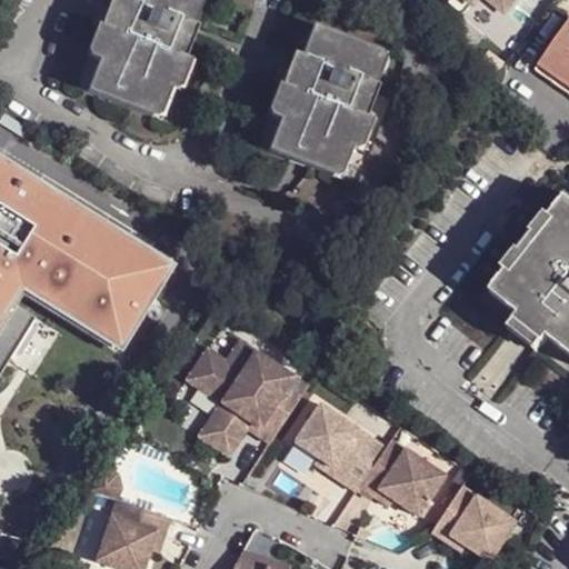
[(101,56),(88,89),(155,113),(165,85),(173,86),(186,52),(190,55),(201,26),(196,23),(189,21),(196,0),(117,0),(108,22),(95,53),(101,56)]
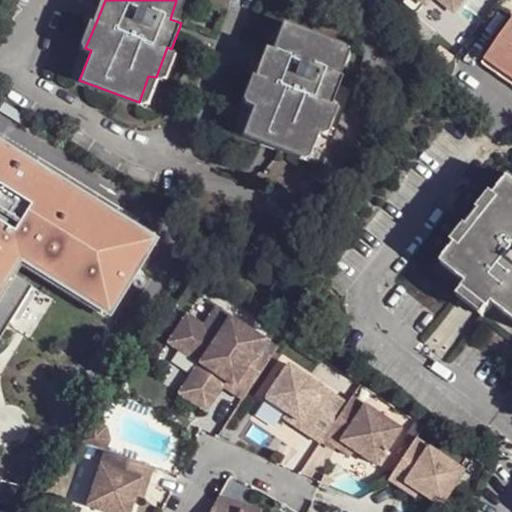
[(101,0),(94,19),(97,20),(105,0),(101,0)]
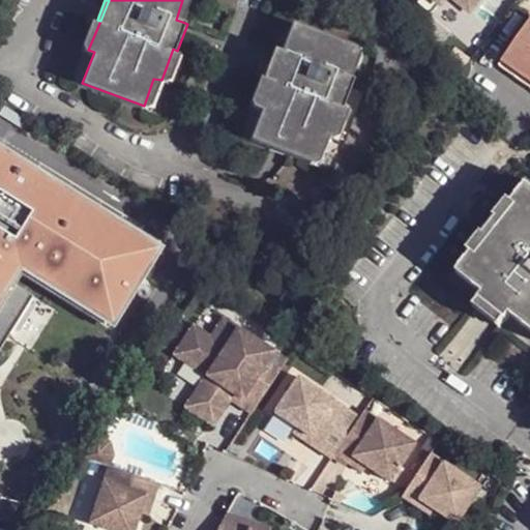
[(182,0),(176,20),(182,22),(189,0),(182,0)]
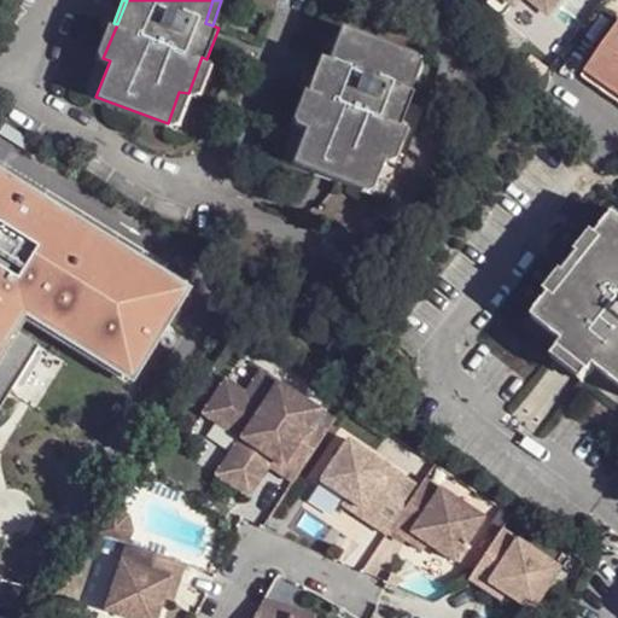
[(334,21),(321,56),(327,57),(330,58),(343,22),(334,21)]
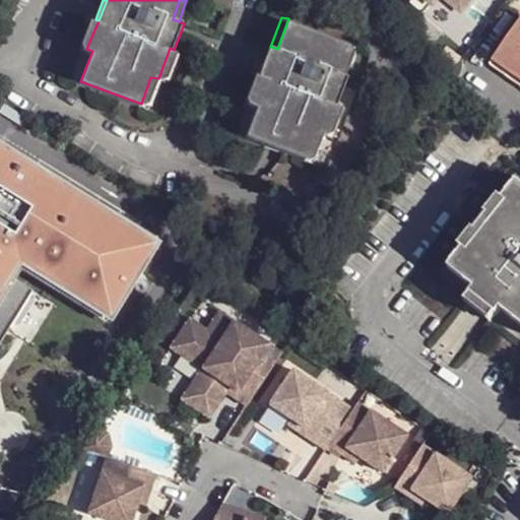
[(256,106),(246,134),(307,156),(316,129),(323,130),(335,100),(337,101),(347,74),(343,72),(338,71),(349,43),(288,18),(277,49),(275,48),(264,77),(253,104),(256,106)]
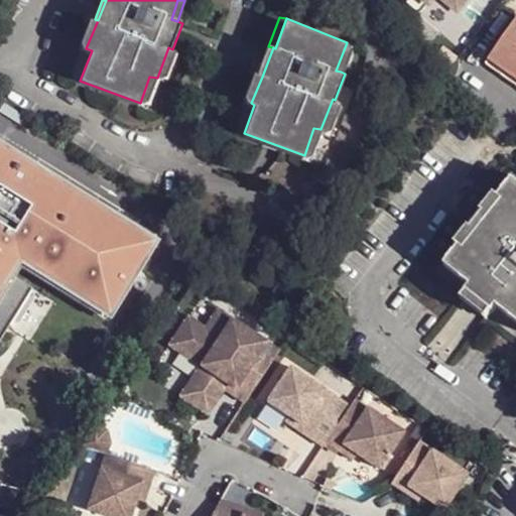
[(86,48),(98,20),(95,19),(83,48),(86,48)]
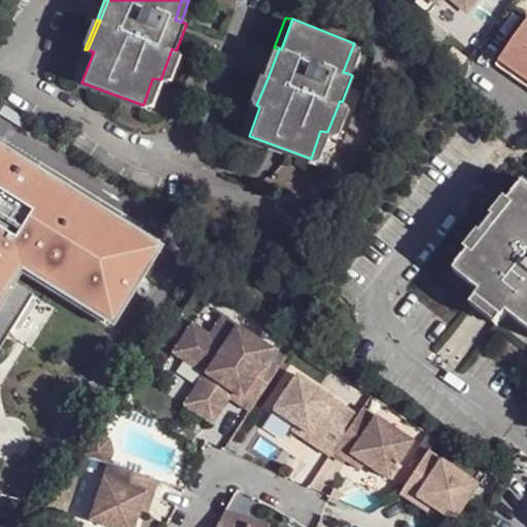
[(526,22),(503,58),(526,75),(526,22)]
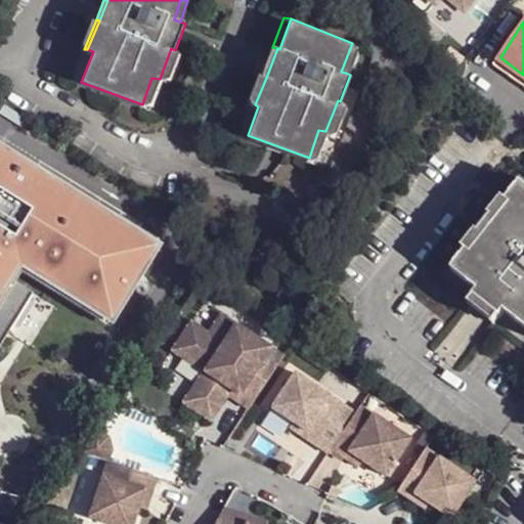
[(341,72),(346,73),(357,45),(352,43),(341,72)]
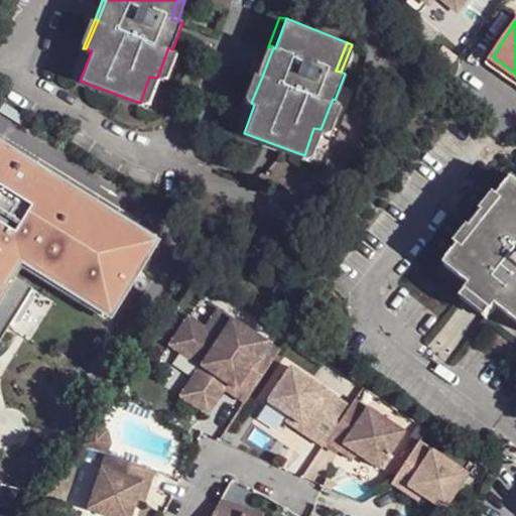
[(168,47),(157,78),(165,79),(175,50),(172,49),(168,47)]
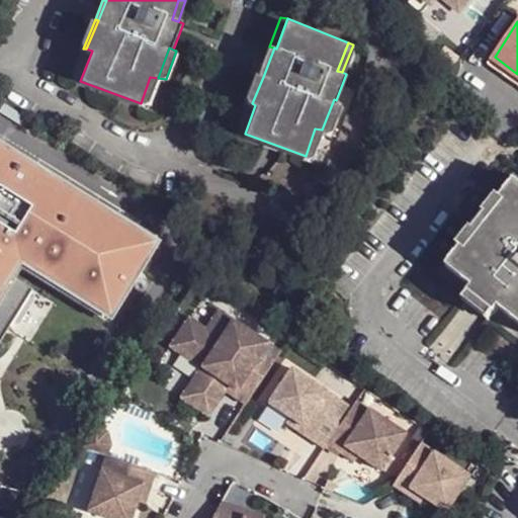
[(72,78),(80,81),(92,51),(86,49),(83,49),(72,78)]
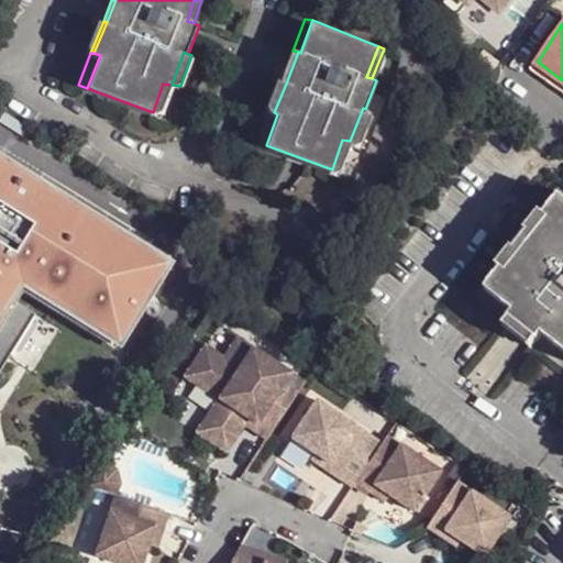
[(533,67),(562,88),(562,80),(538,62),(533,67)]
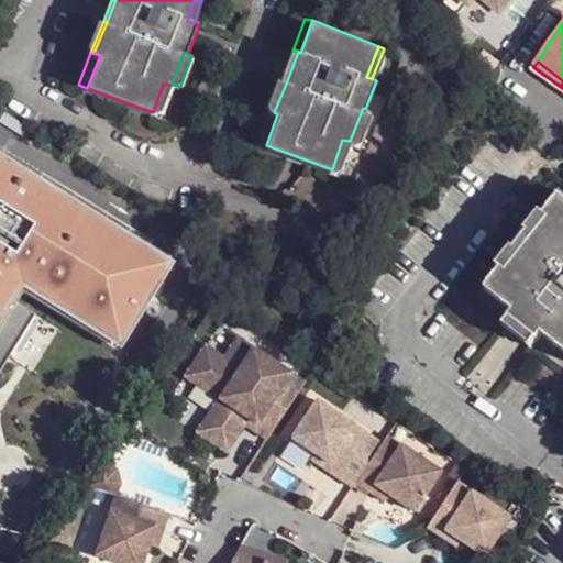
[(163,84),(153,112),(163,109),(172,85),(163,84)]
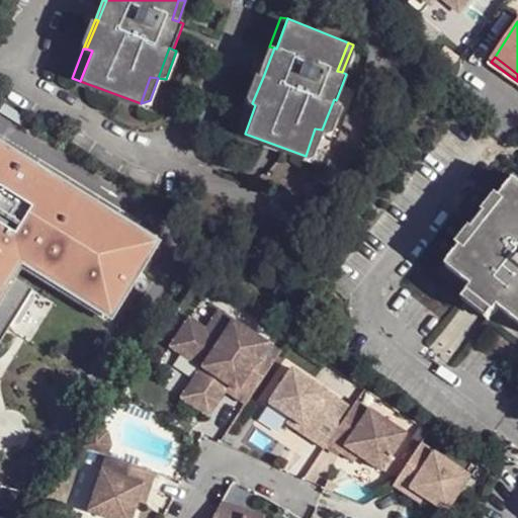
[(334,99),(322,130),(330,133),(341,102),(336,100),(334,99)]
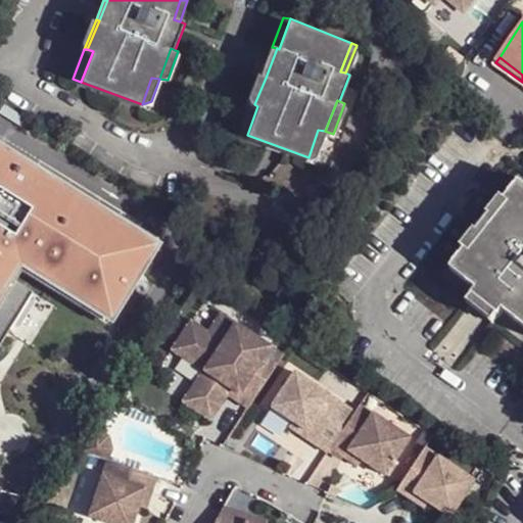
[(257,106),(254,104),(250,103),(240,134),(247,135),(257,106)]
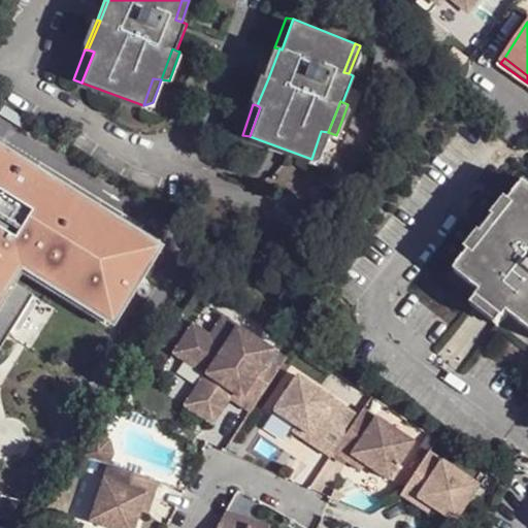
[(321,131),(311,159),(318,158),(328,132),(321,131)]
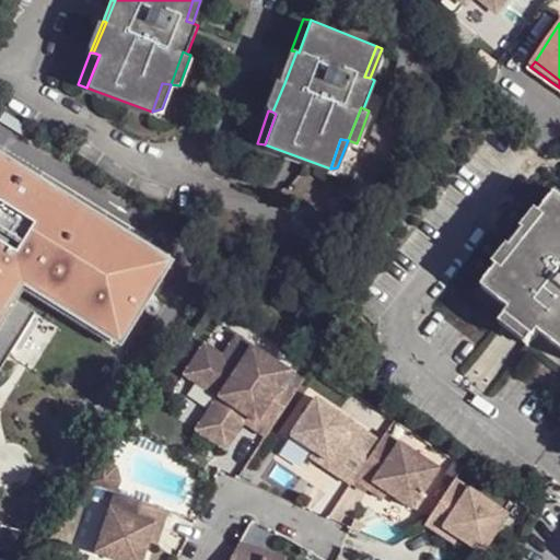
[(0,160),(0,371),(37,313),(18,300),(27,284),(126,343),(173,267),(0,160)]
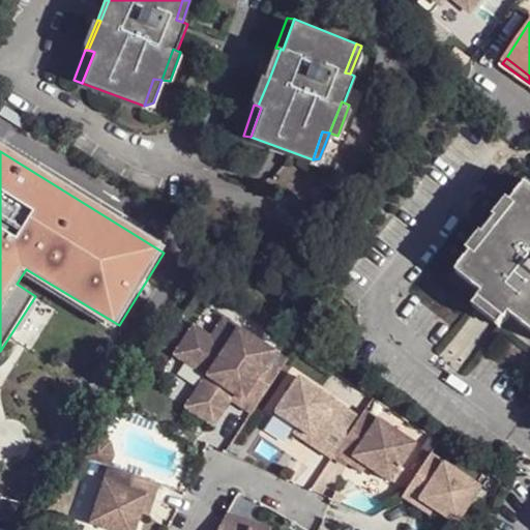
[(529,190),(526,188),(511,208),(516,212),(477,263),(472,259),(458,275),(484,297),(479,304),(505,324),(509,317),(529,332),(529,190)]
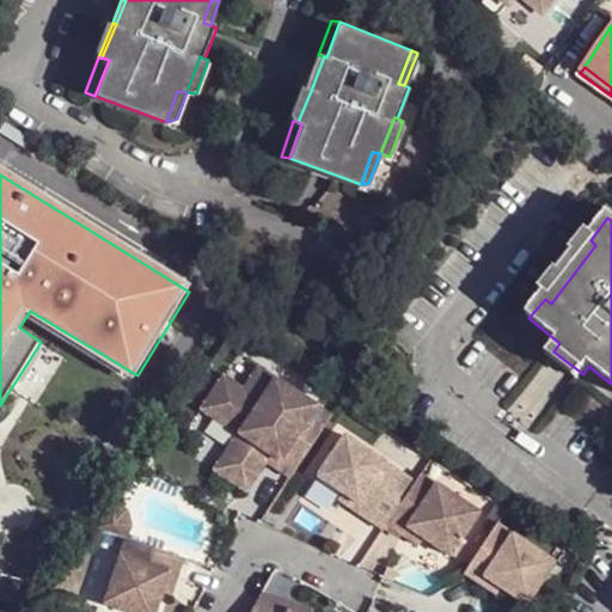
[(331,416),(259,368),(245,390),(237,384),(214,418),(239,434),(226,456),(258,476),(268,460),(271,456),(279,460),(276,465),(293,476),(331,416)]
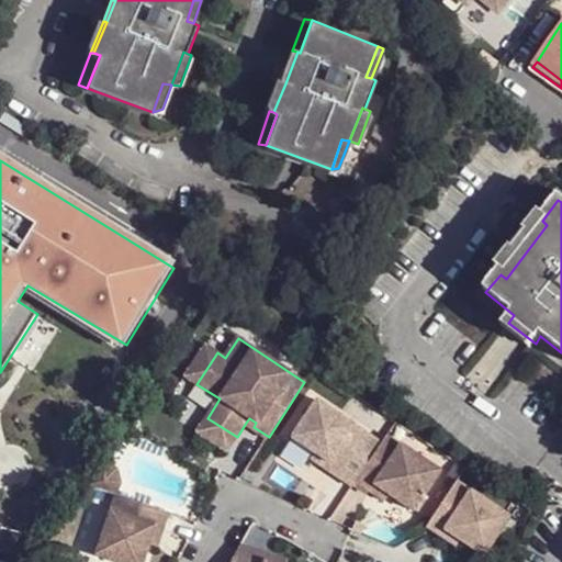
[(217,352),(208,345),(187,377),(197,384),(217,352)]
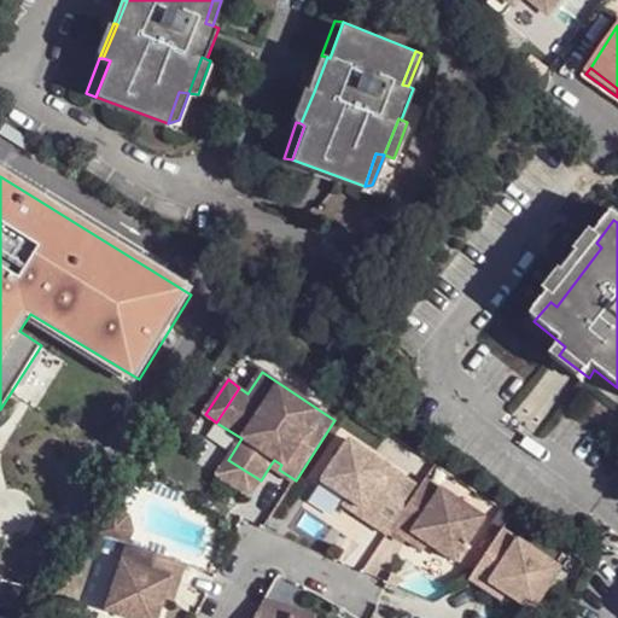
[(407,476),(348,438),(321,481),(348,497),(362,507),(359,514),(375,524),(407,476)]
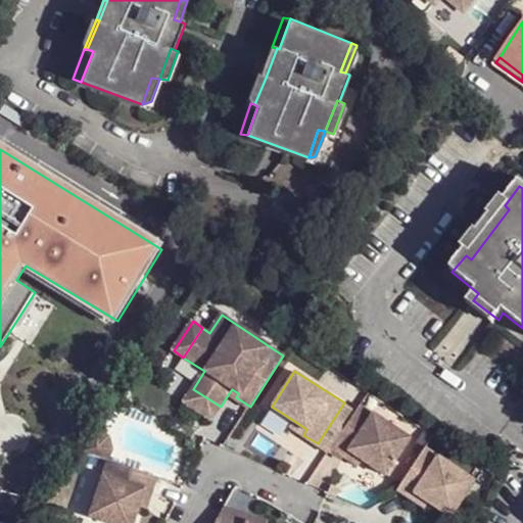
[(221,407),(193,389),(185,402),(212,420),(221,407)]
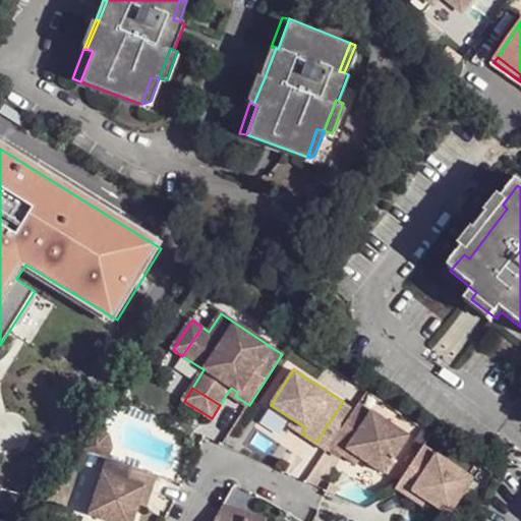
[(237,392),(231,388),(228,392),(235,396),(237,392)]
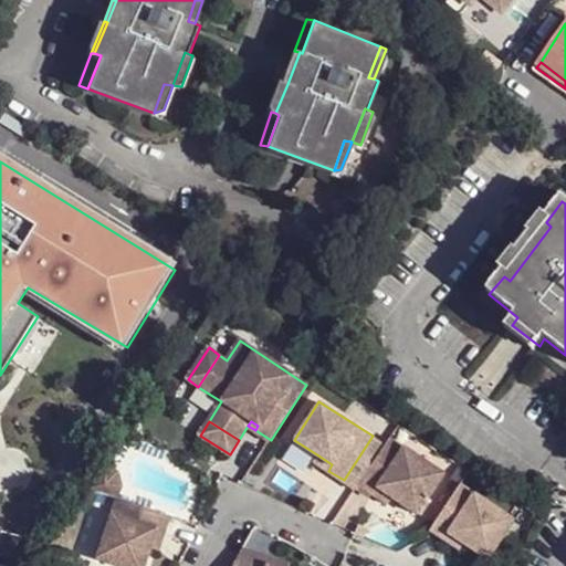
[(373,436),(344,480),(357,489),(360,484),(385,444),(373,436)]
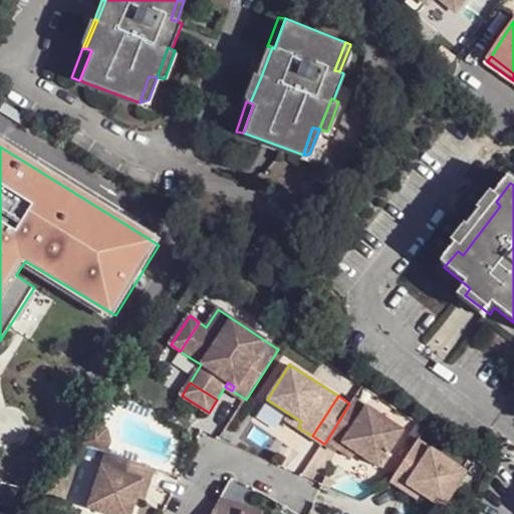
[(404,430),(353,398),(349,404),(327,440),(340,448),(344,443),(380,466),(404,430)]
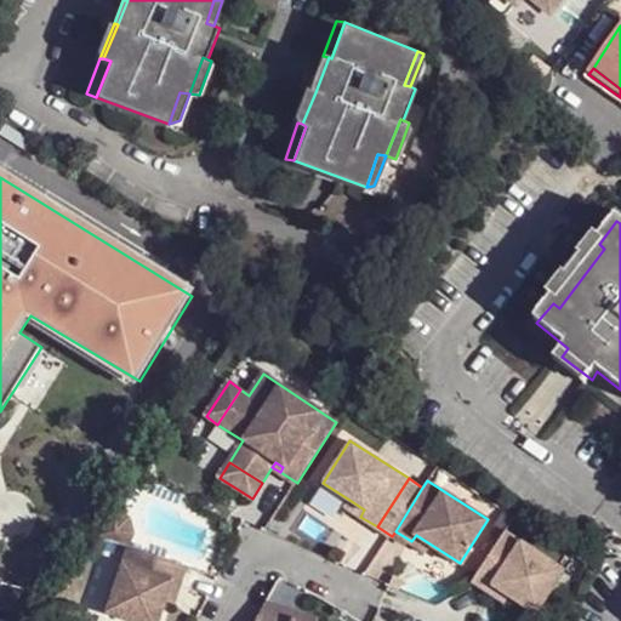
[(364,510),(349,500),(345,506),(360,517),(364,510)]
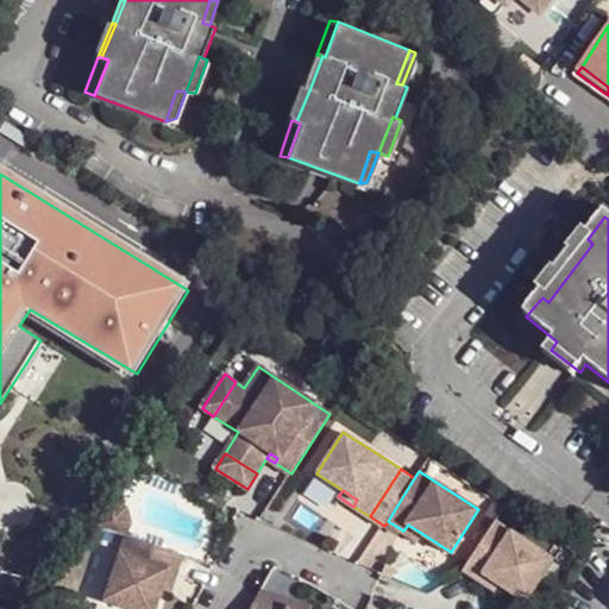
[(98,527),(127,537),(132,523),(127,508),(114,502),(98,527)]
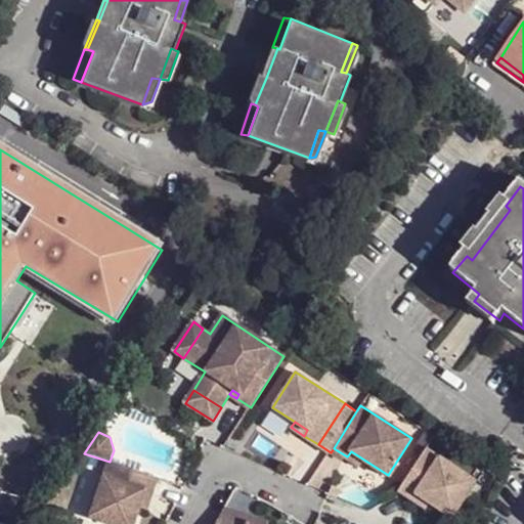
[(478,479),(427,447),(423,453),(400,489),(415,497),(418,492),(432,501),(454,516),(478,479)]
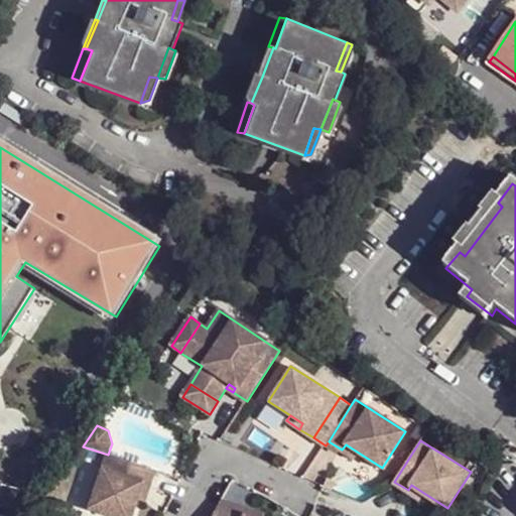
[(158,472),(109,456),(90,512),(101,515),(135,515),(142,497),(145,485),(152,488),(158,472)]
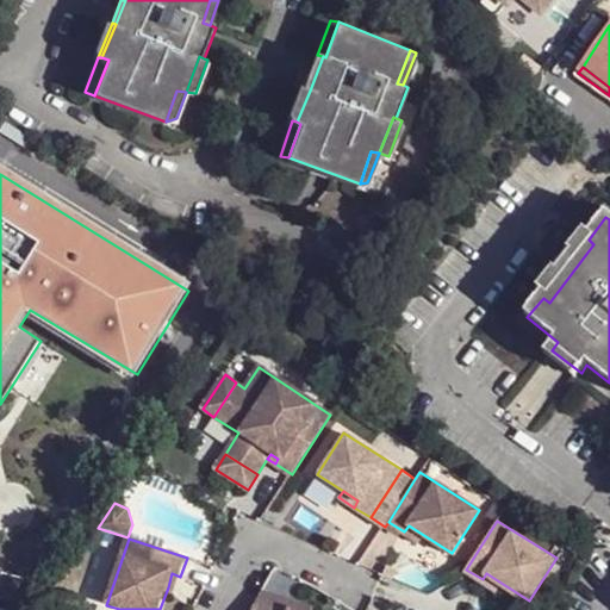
[(180,577),(172,573),(168,587),(175,590),(180,577)]
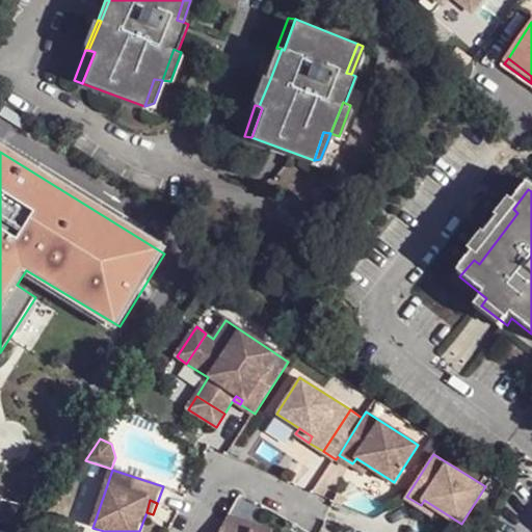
[(424,500),(421,505),(435,514),(439,509),(424,500)]
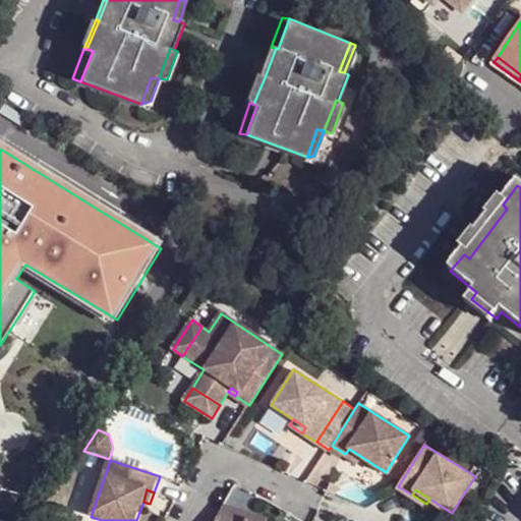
[(227,505),(223,512),(235,517),(237,515),(254,520),(267,520),(269,517),(227,505)]
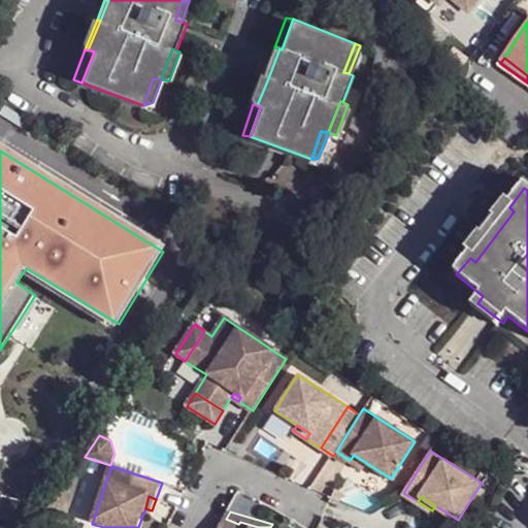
[(226,519),(225,519),(219,527),(258,527),(240,522),(238,524),(226,519)]
